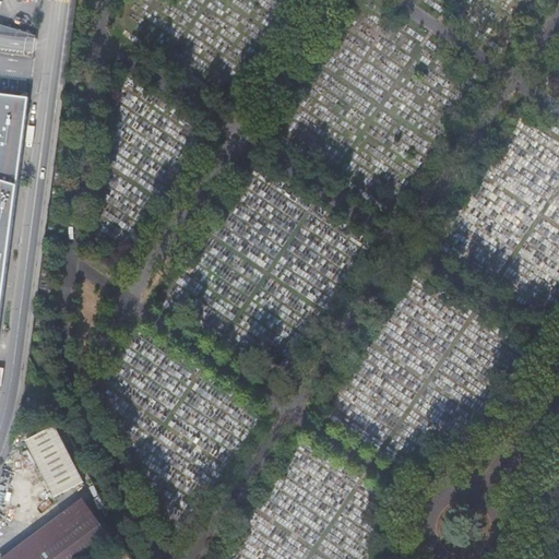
[(0,325),(30,96),(0,92),(0,325)]
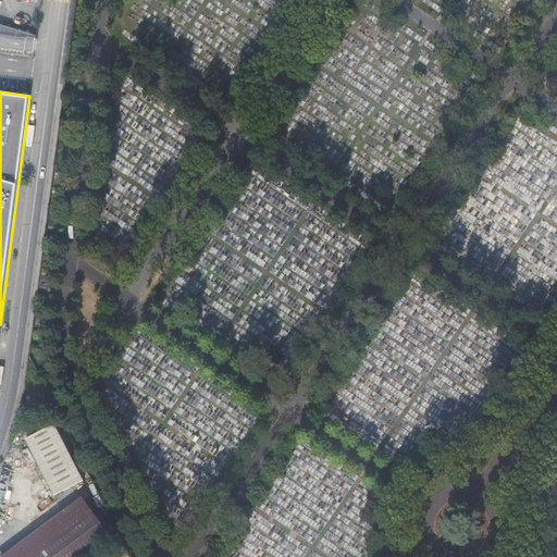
[(37,403),(26,401),(25,411),(37,412),(37,403)]
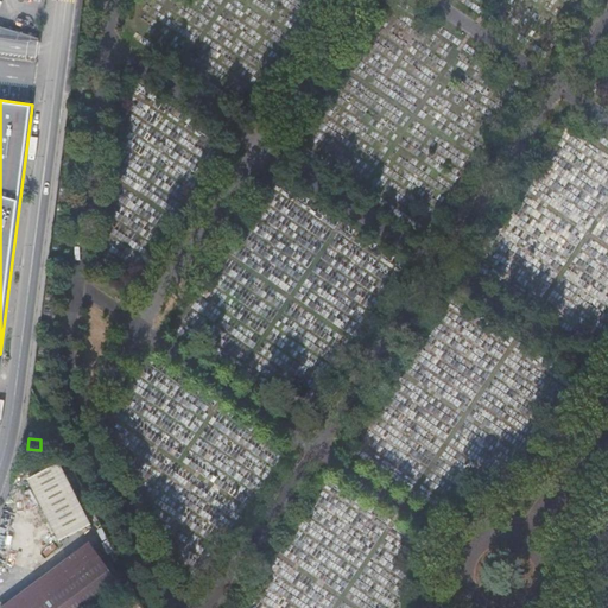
[(59,463),(27,479),(59,540),(92,525),(59,463)]
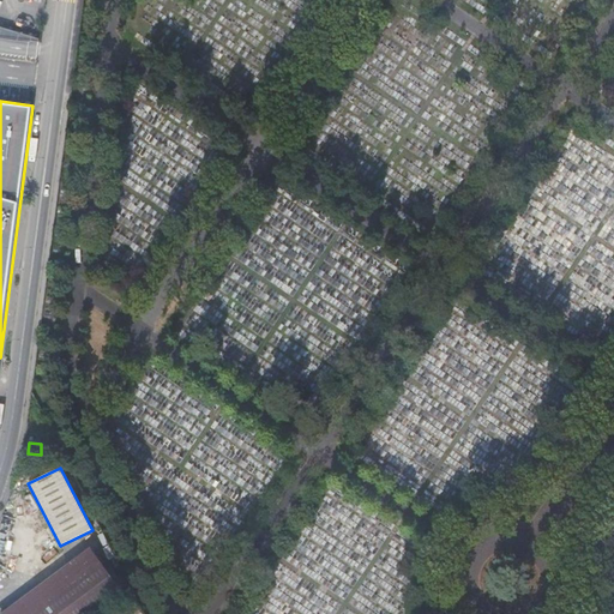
[(85,535),(64,545),(70,559),(92,548),(85,535)]
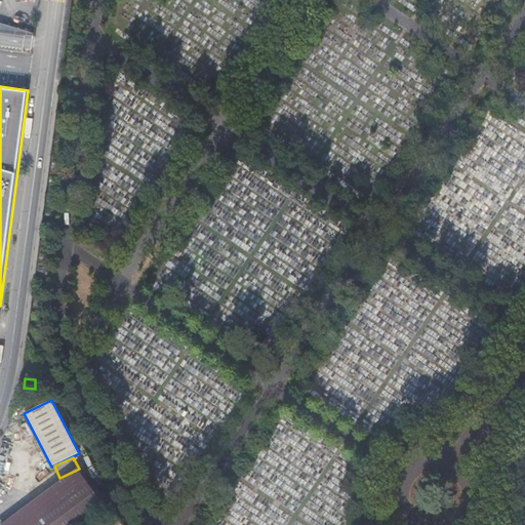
[(9,524),(84,524),(108,509),(81,473),(37,505),(9,524)]
